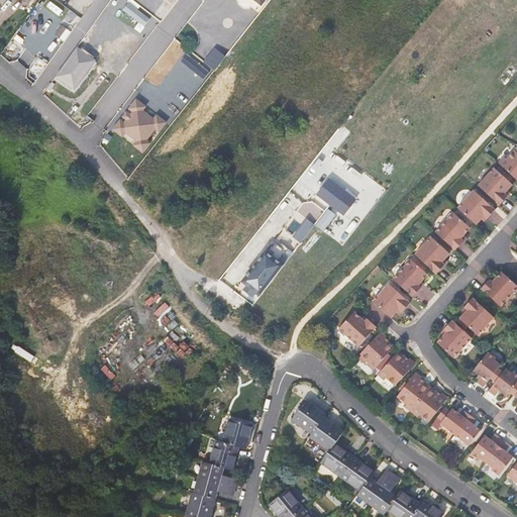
[(261,10),(268,0),(255,0),(257,1),(254,5),(261,10)]
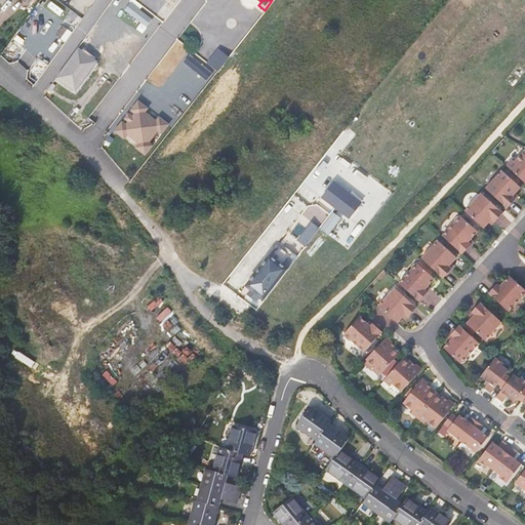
[(149,25),(154,16),(130,2),(125,10),(149,25)]
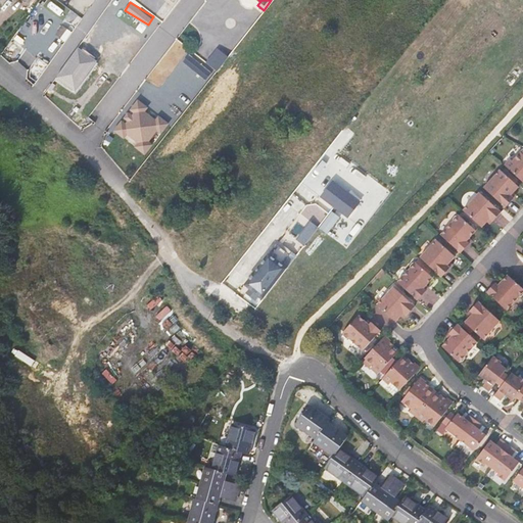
[(119,29),(128,16),(115,8),(107,19),(119,29)]
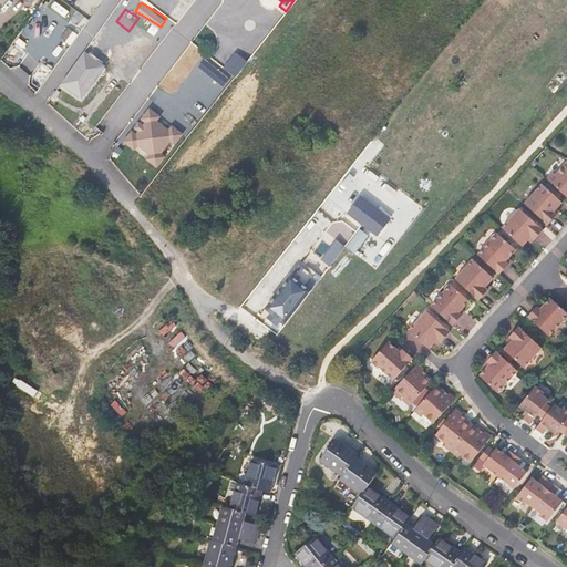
[(100,48),(91,62),(104,70),(113,55),(100,48)]
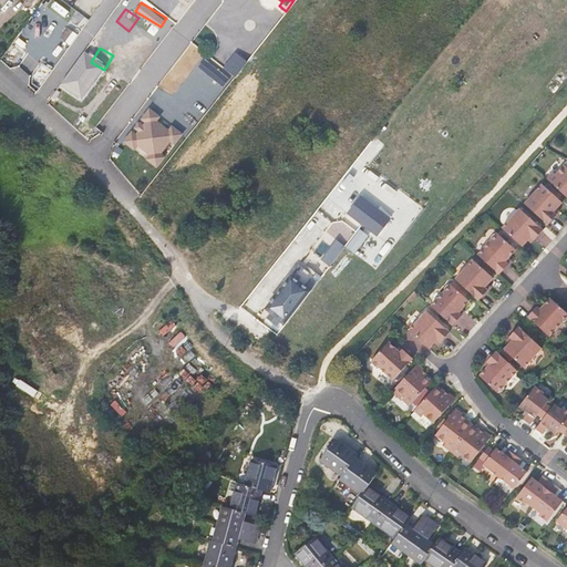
[(225,66),(236,76),(249,61),(237,51),(225,66)]
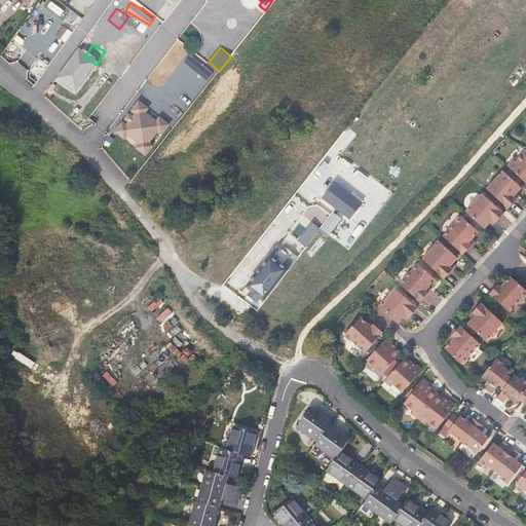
[(89,81),(103,90),(112,77),(100,68),(89,81)]
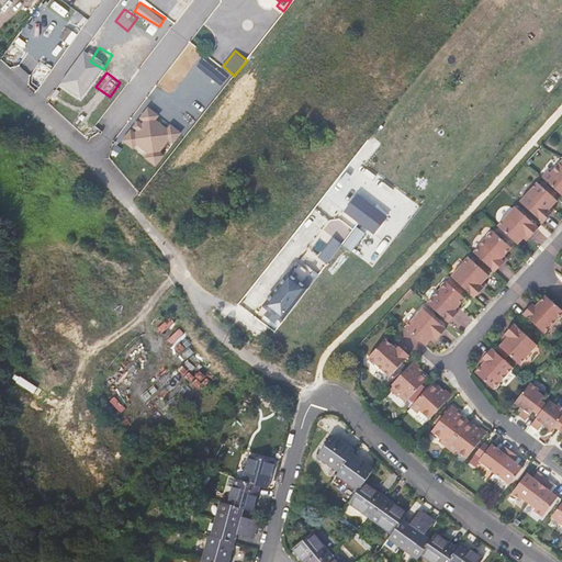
[(124,141),(158,163),(168,147),(165,145),(173,131),(148,114),(136,134),(132,131),(124,141)]
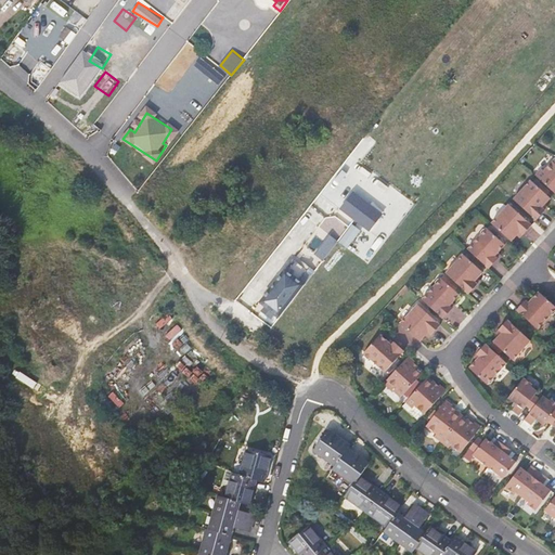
[(536,176),(554,193),(554,164),(552,162),(544,171),(541,169),(536,176)]
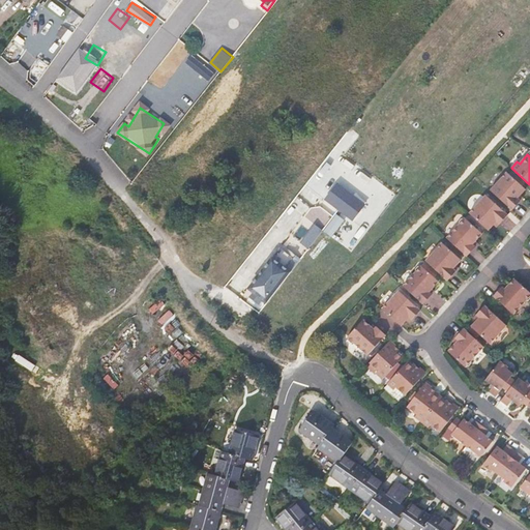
[(506,173),(490,190),(512,210),(521,201),(518,198),(525,189),(506,173)]
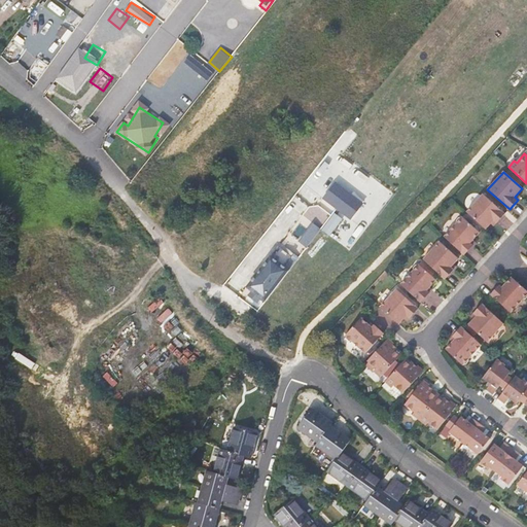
[(351,222),(363,207),(335,184),(322,200),(351,222)]
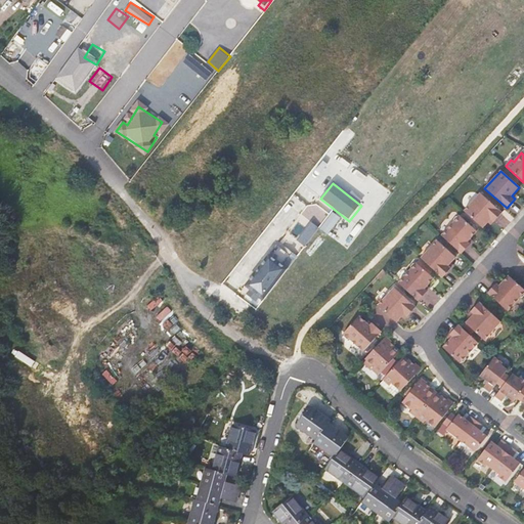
[(480,193),(464,211),(482,228),(490,220),(492,222),(501,213),(480,193)]
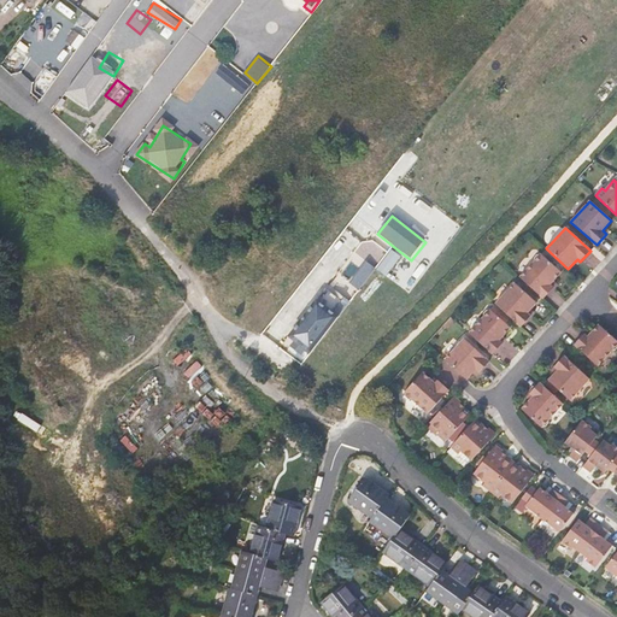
[(519,277),(542,298),(552,288),(548,285),(559,271),(540,254),(535,254),(533,258),(533,262),(519,277)]
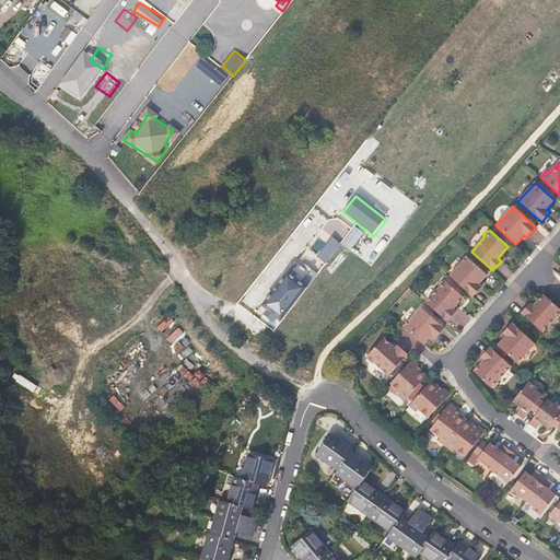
[(327,263),(341,242),(334,236),(319,257),(327,263)]
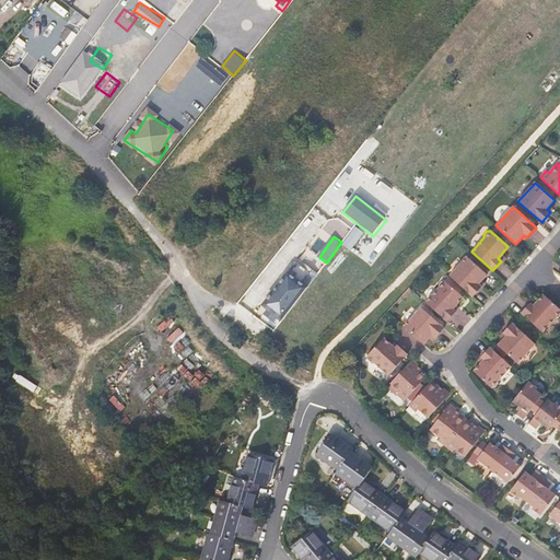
[(450,276),(473,296),(481,287),(478,283),(487,275),(466,256),(450,276)]
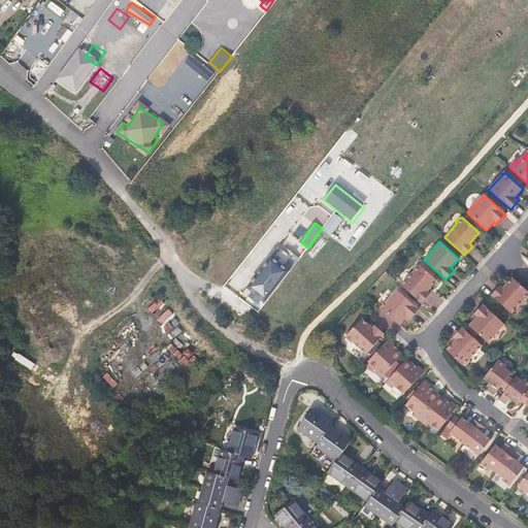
[(267,305),(290,274),(271,261),(248,291),(253,295),(262,301),(267,305)]
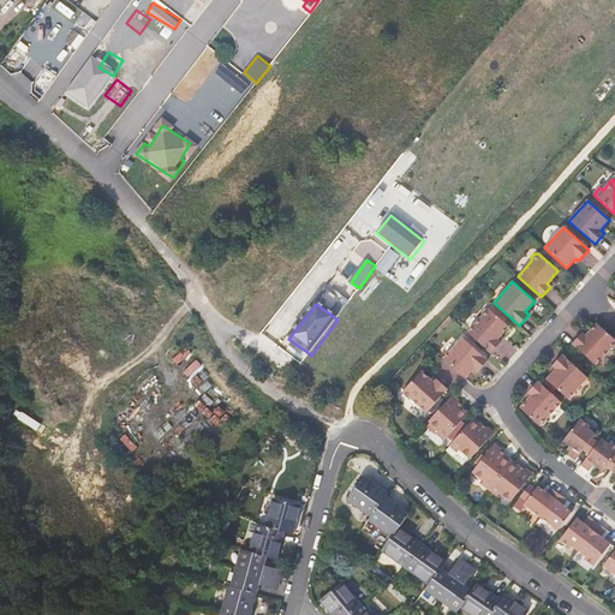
[(482,316),(467,332),(490,352),(500,341),(496,339),(508,326),(489,308),(484,309),(481,312),(482,316)]
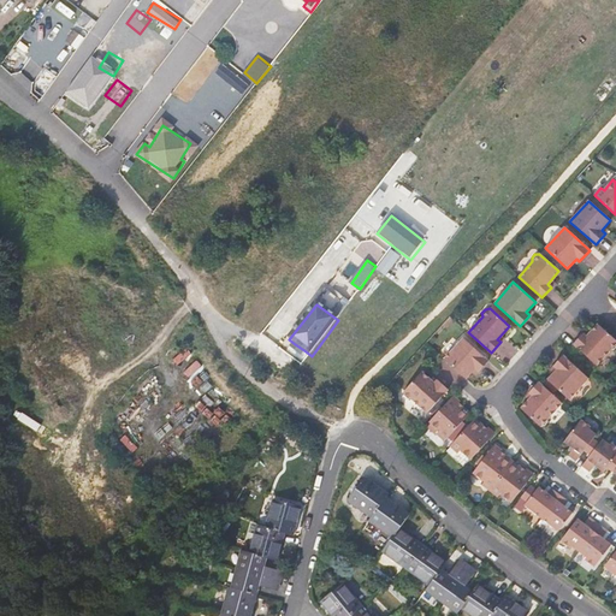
[(572,345),(596,366),(610,350),(614,350),(615,347),(615,341),(597,325),(585,337),(582,335),(572,345)]
